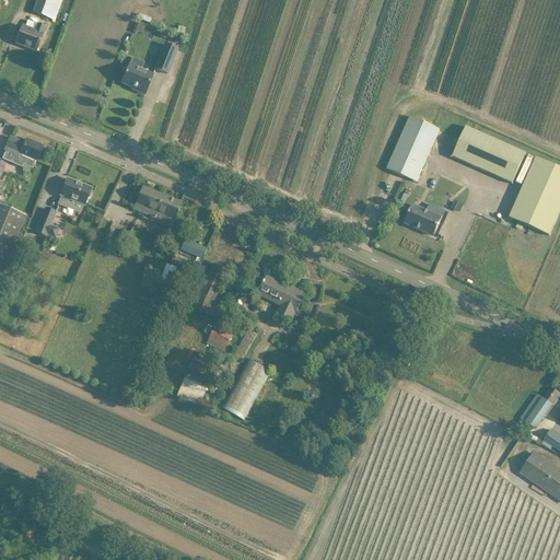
[(36,0),(32,13),(49,20),(50,16),(55,18),(61,0),(36,0)]
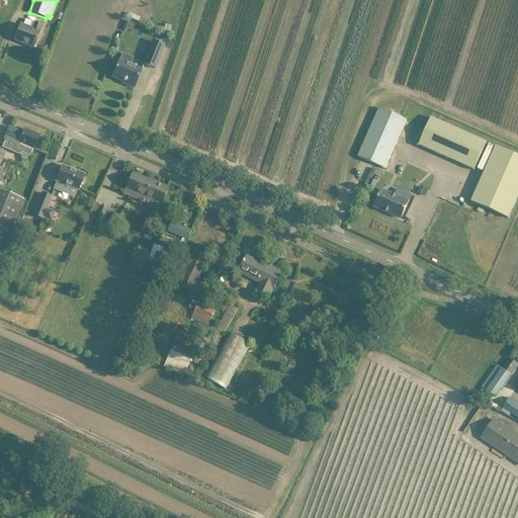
[(20,25),(18,30),(14,40),(33,48),(39,32),(41,25),(35,23),(32,29),(20,25)]
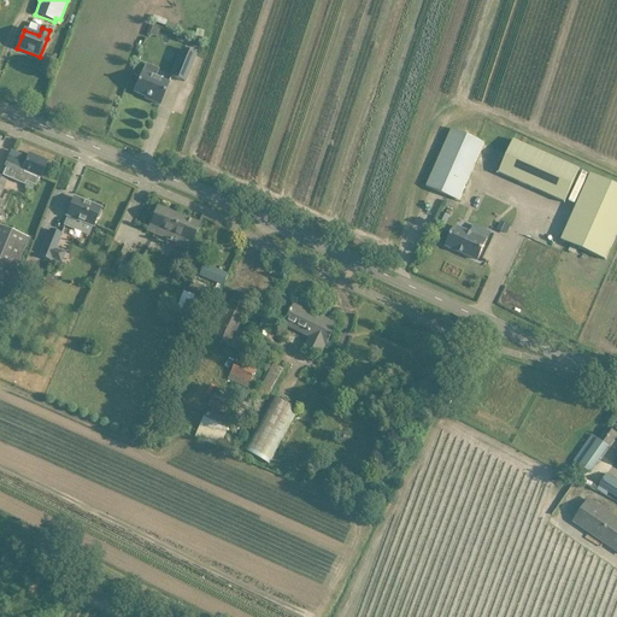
[(197,54),(182,48),(170,77),(184,83),(197,54)]
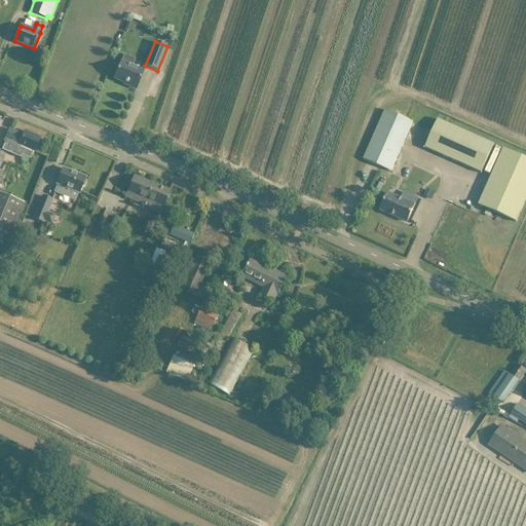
[(144,72),(121,62),(116,73),(115,72),(114,76),(115,77),(114,79),(128,84),(128,86),(136,89),(144,72)]
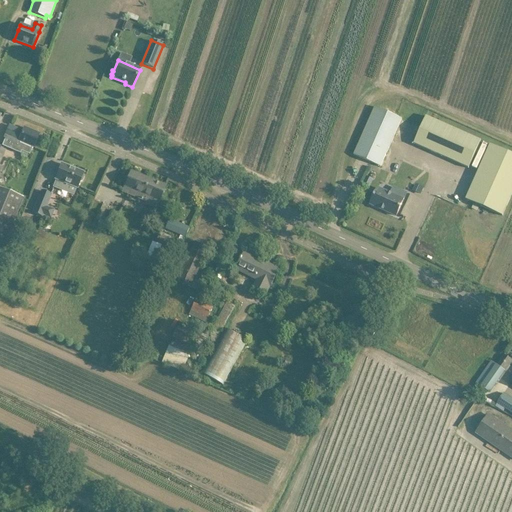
[(402,119),(375,107),(353,155),(380,167),(402,119)]
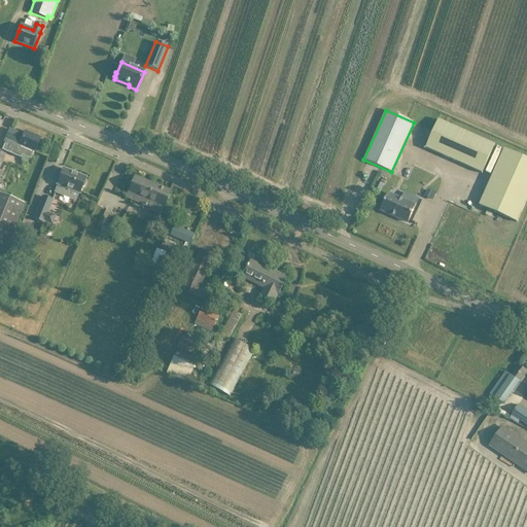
[(438,119),(426,149),(483,174),(495,145),(438,119)]
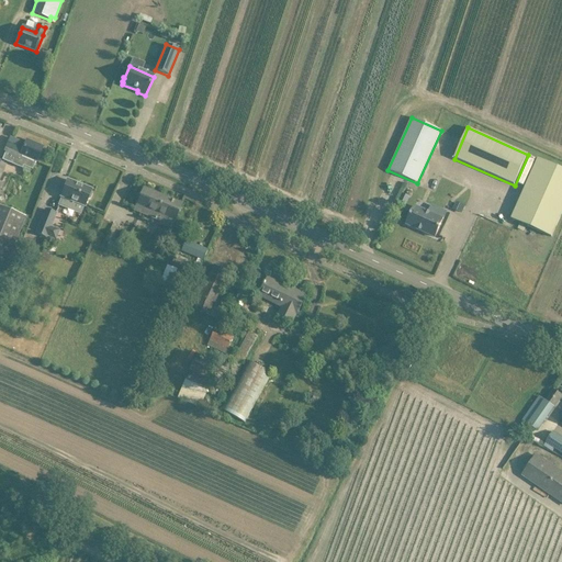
[(24,146),(10,139),(6,148),(7,149),(3,159),(22,167),(23,164),(32,167),(34,160),(36,161),(43,147),(26,141),(24,146)]
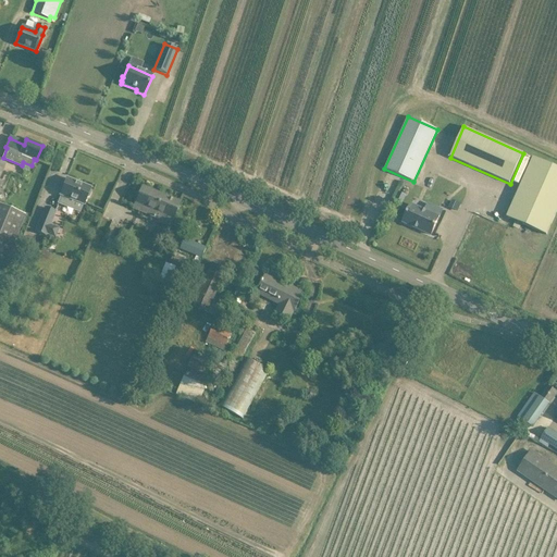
[(556,210),(556,168),(533,158),(507,218),(546,235),(556,210)]
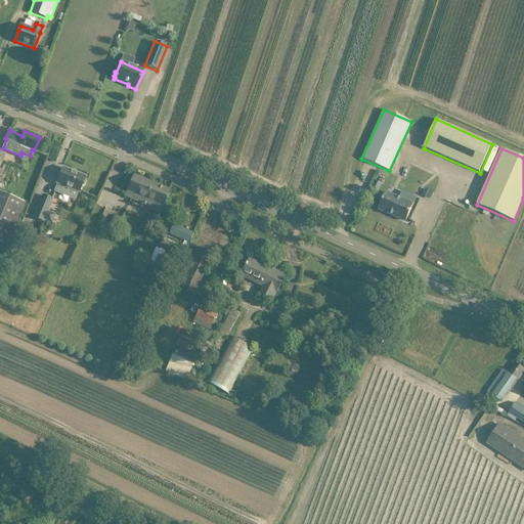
[(85,177),(62,168),(55,191),(68,197),(71,189),(79,192),(82,186),(84,185),(85,181),(85,177)]
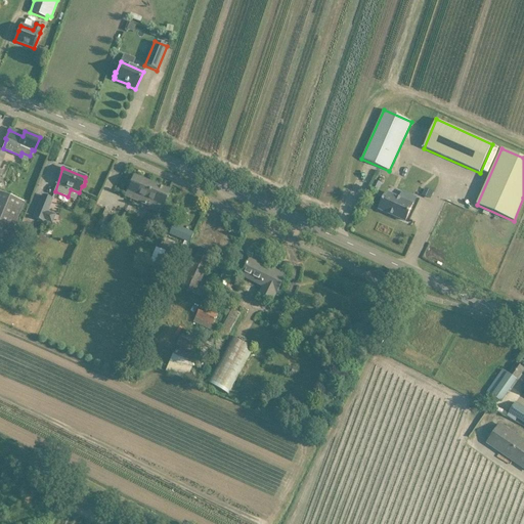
[(163,206),(165,201),(169,190),(134,176),(125,197),(145,204),(146,200),(163,206)]
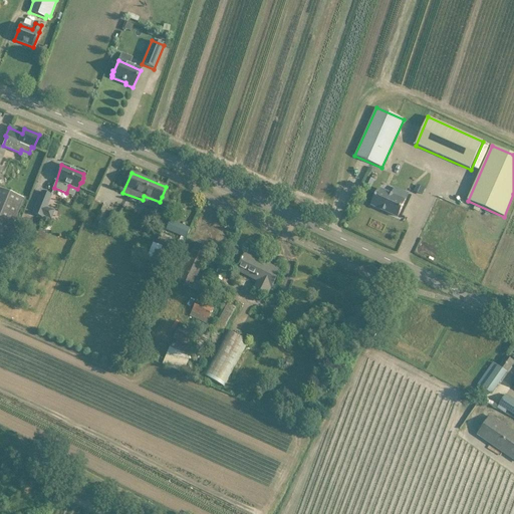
[(367,177),(363,185),(370,189),(374,181),(367,177)]
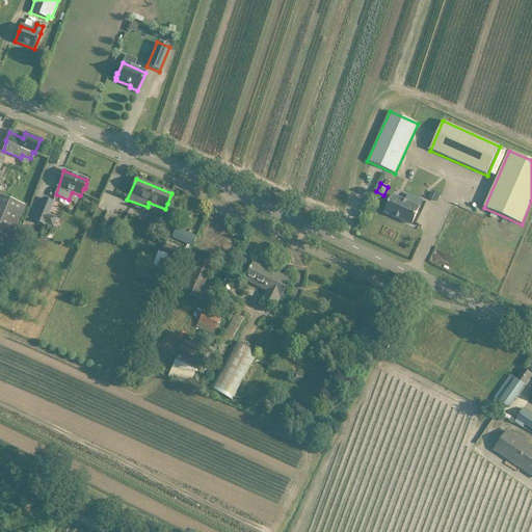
[(435,202),(439,195),(432,192),(429,198),(435,202)]
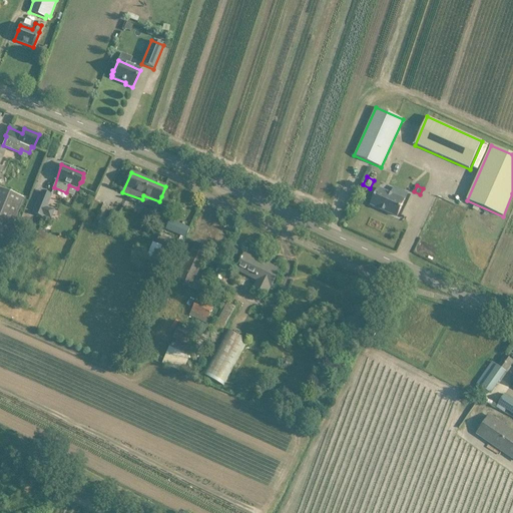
[(0,242),(3,244),(23,198),(0,188),(0,242)]
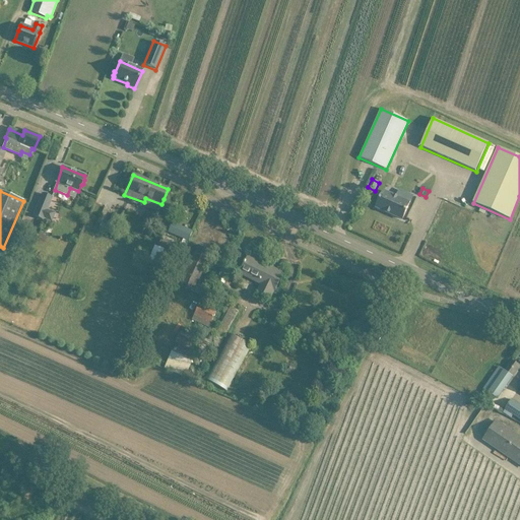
[(383,191),(376,207),(402,219),(409,203),(383,191)]
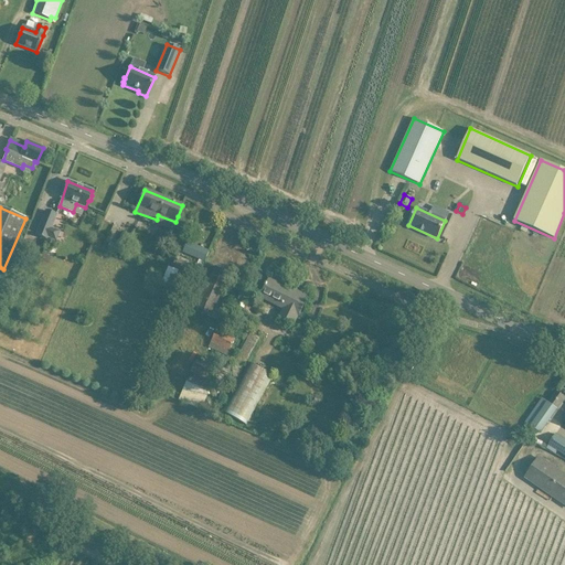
[(46,240),(46,238),(55,242),(60,233),(51,230),(56,215),(46,211),(36,235),(46,240)]
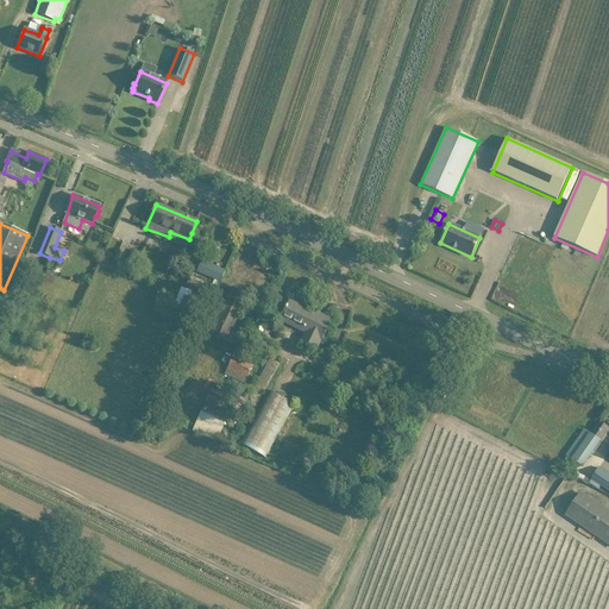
[(451,263),(443,259),(431,255),(424,271),(477,294),(485,277),(468,270),(471,262),(454,255),(451,263)]
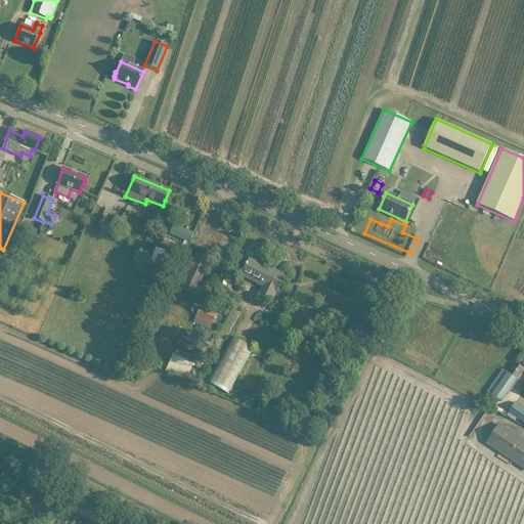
[(194,234),(174,225),(170,234),(190,244),(194,234)]
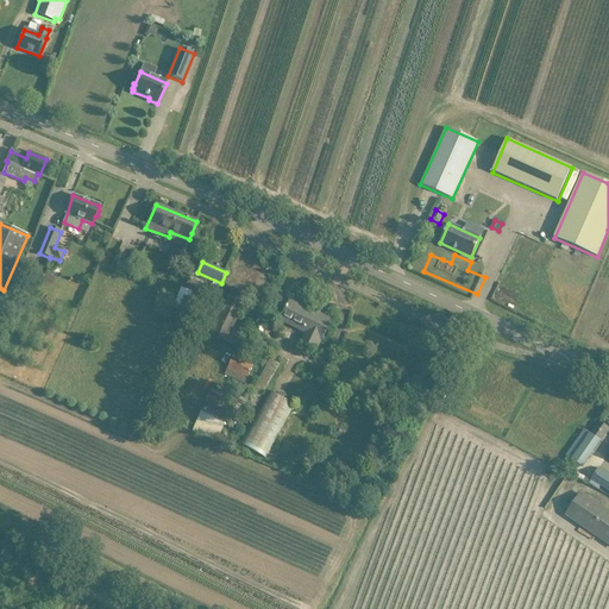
[(196,294),(198,289),(201,281),(190,277),(186,289),(196,294)]
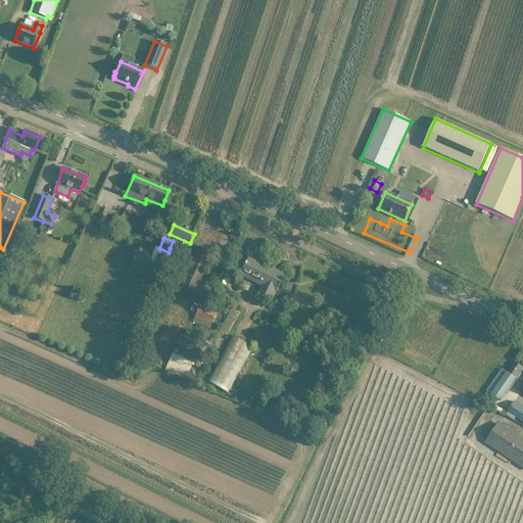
[(207,269),(209,264),(215,254),(199,247),(181,287),(204,298),(217,274),(207,269)]
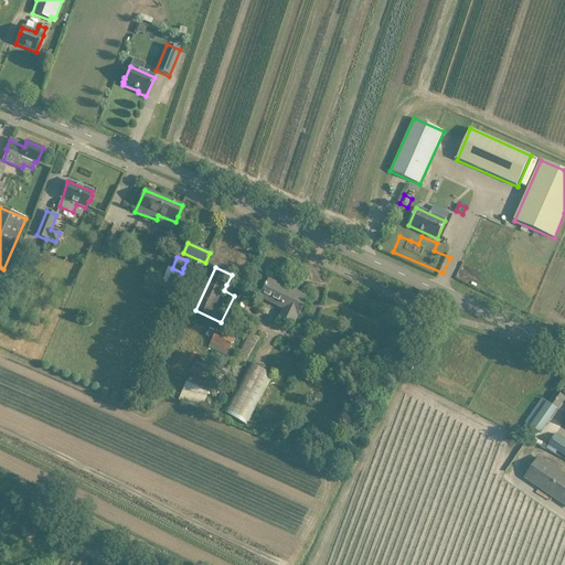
[(167,269),(163,283),(174,285),(178,273),(167,269)]
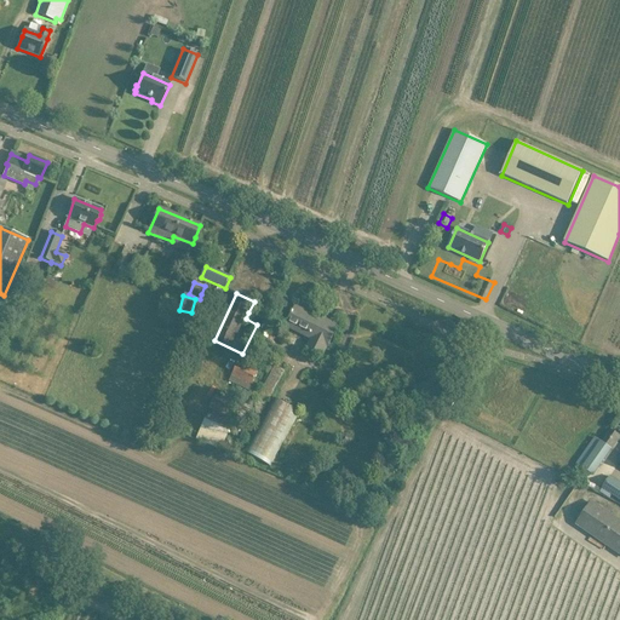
[(206,296),(205,297),(204,302),(217,306),(219,302),(206,296)]
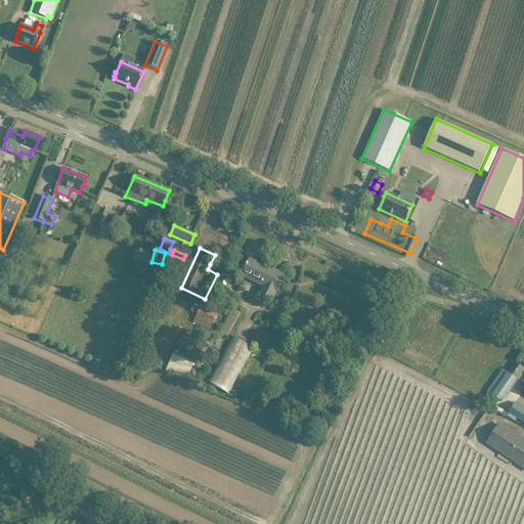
[(277,293),(280,286),(286,276),(250,259),(242,276),(263,287),(260,295),(272,301),(276,293),(277,293)]
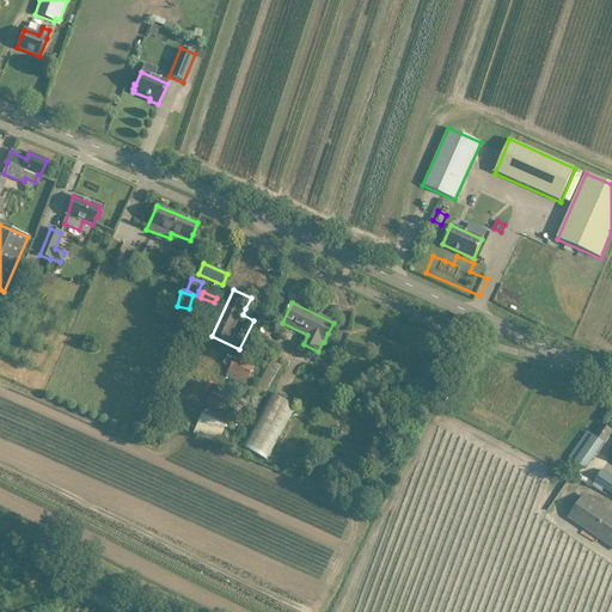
[(246,385),(255,368),(234,359),(227,377),(246,385)]
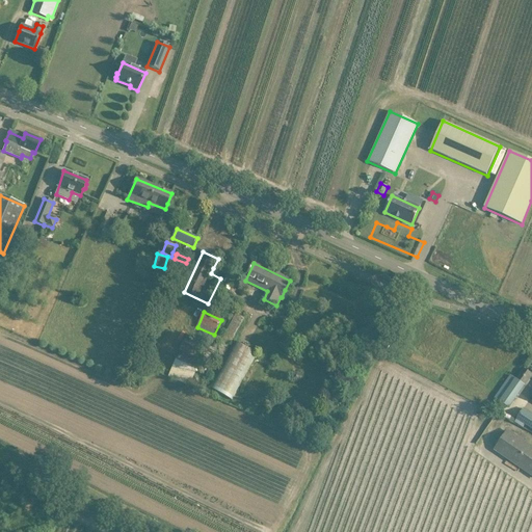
[(236,314),(218,346),(228,350),(244,318),(236,314)]
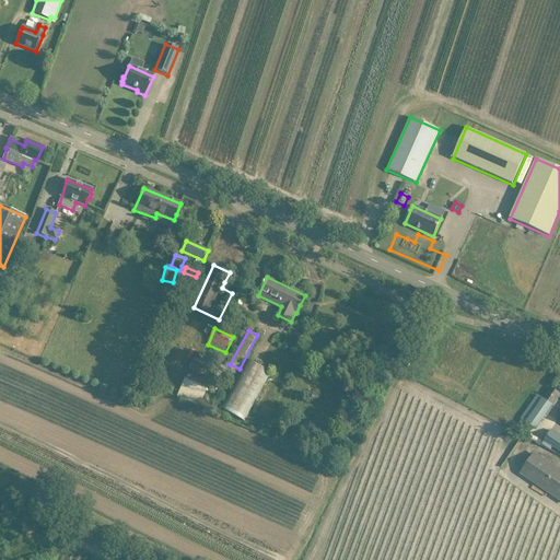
[(195,356),(188,370),(207,377),(212,363),(195,356)]
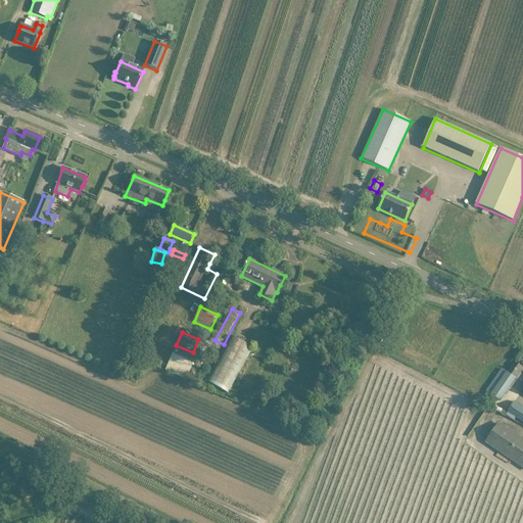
[(233,337),(209,379),(228,390),(252,348),(233,337)]
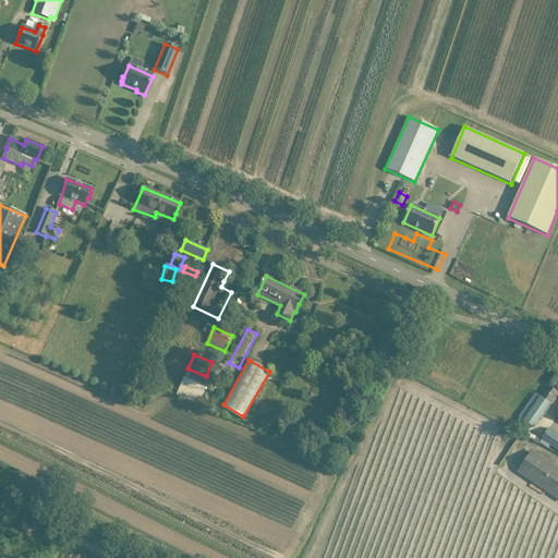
[(186,372),(181,385),(202,393),(207,380),(186,372)]
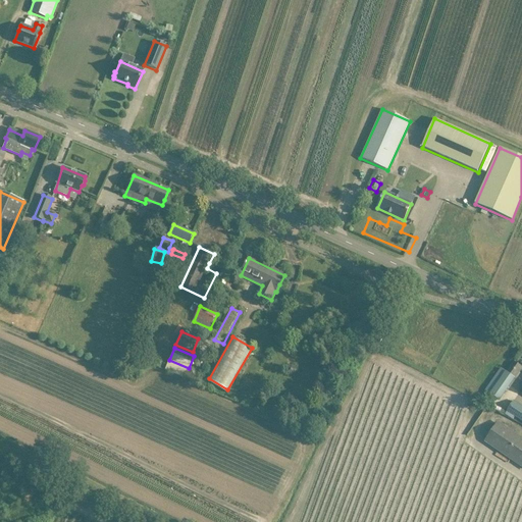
[(486,389),(485,390),(492,396),(499,401),(506,390),(515,379),(521,367),(514,362),(508,370),(507,372),(501,368),(486,389)]
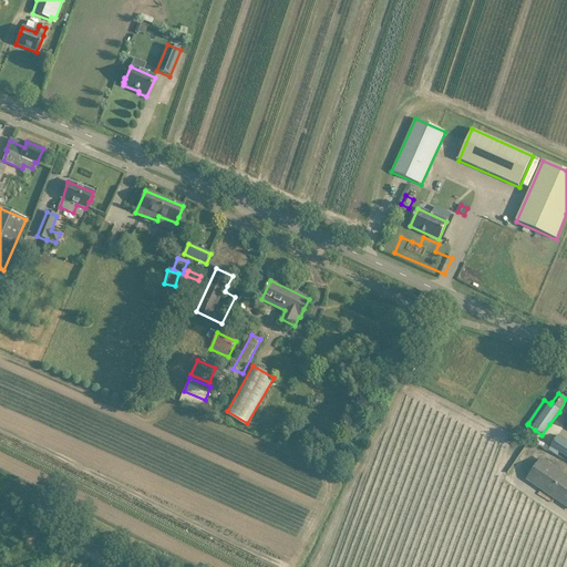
[(566,442),(557,436),(548,451),(556,455),(558,452),(566,457),(566,442)]
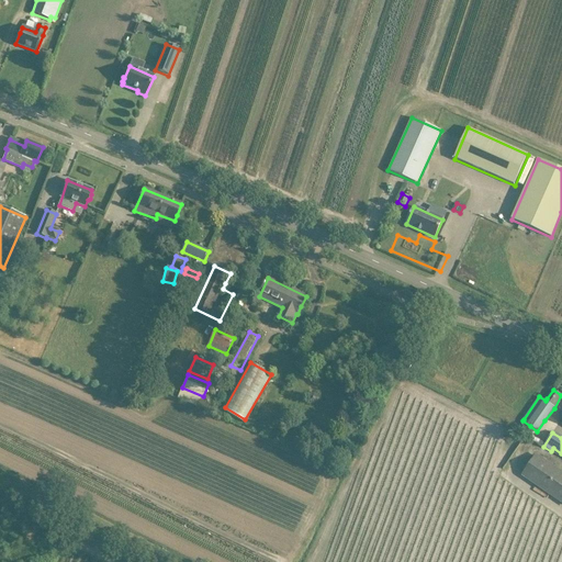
[(523,475),(561,501),(561,502),(561,473),(536,456),(523,475)]
